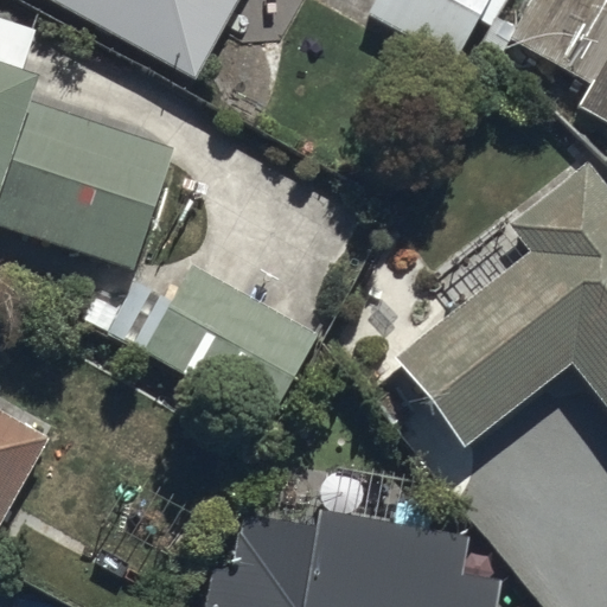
[(46,0),(192,81),(237,0),(46,0)]
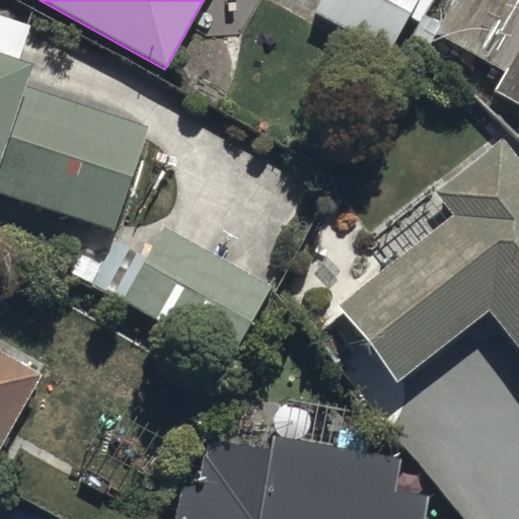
[(316,0),(311,11),(388,54),(417,0),(316,0)]
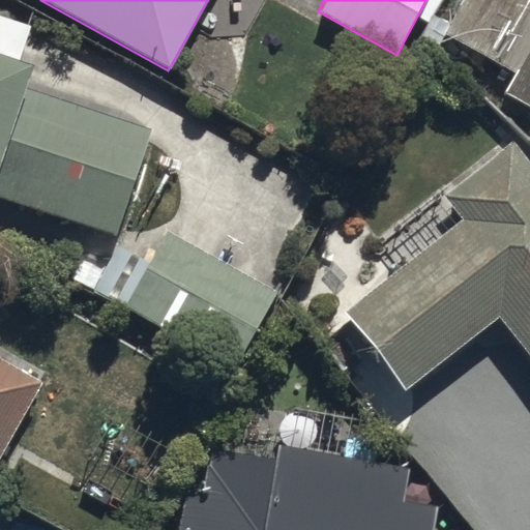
[(529,0),(466,0),(437,53),(529,106),(529,0)]
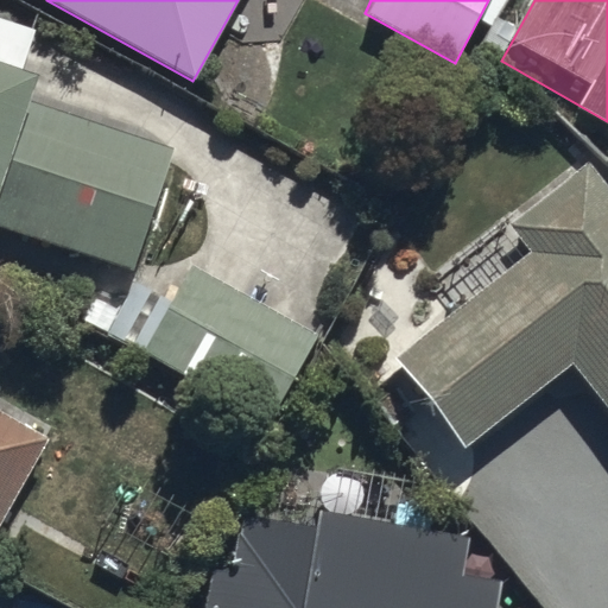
[(0,81),(0,227),(130,271),(173,138),(0,81)]
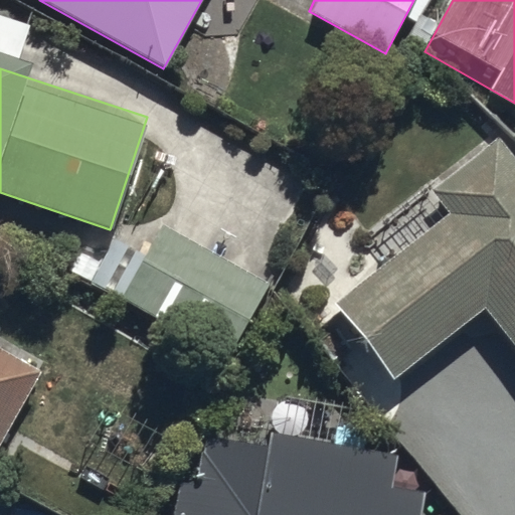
[(514,353),(514,161),(498,140),(428,192),(445,214),(332,301),(391,377),(481,309),(514,353)]
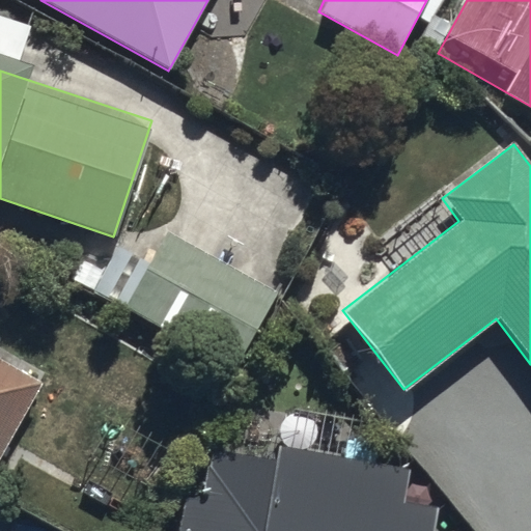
[(158,232),(117,306),(233,370),(275,296),(158,232)]
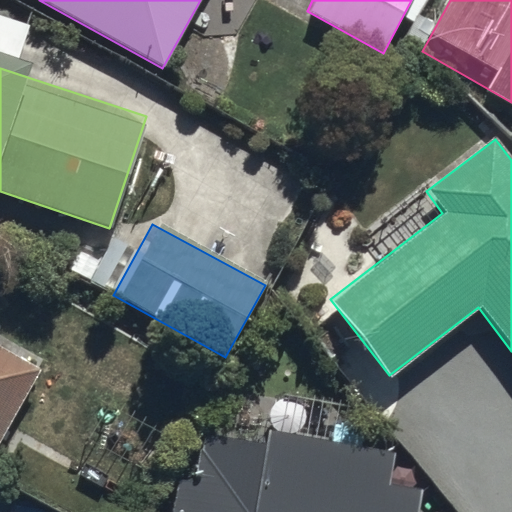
[(0,446),(38,372),(0,350),(0,446)]
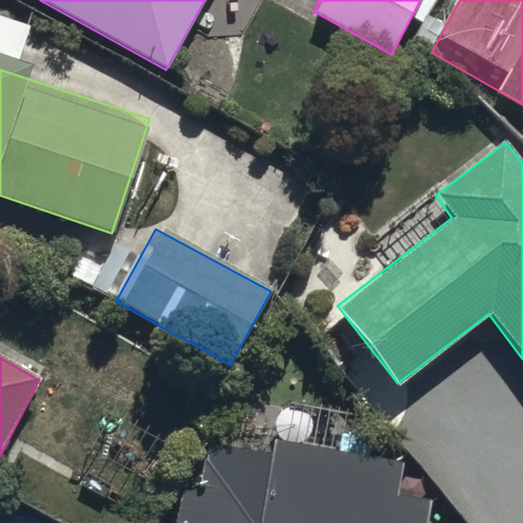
[(177,522),(415,522),(424,469),(192,431),(177,522)]
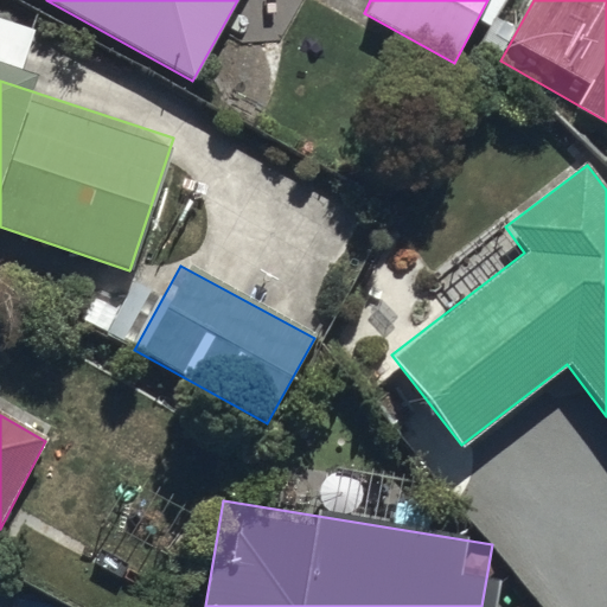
All buildings are outlined.
